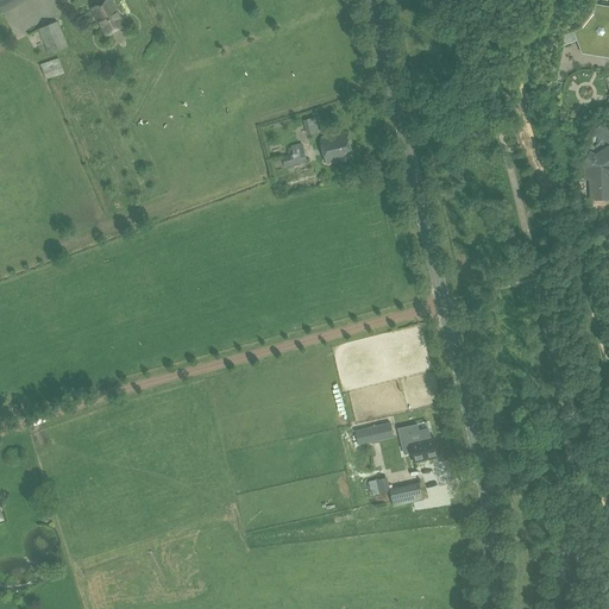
[(27,0),(0,0),(0,6),(4,13),(27,0)]
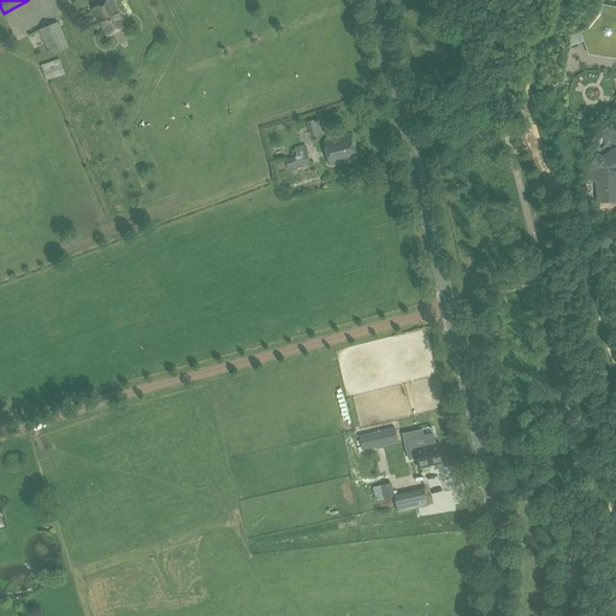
[(128,27),(113,0),(110,0),(94,9),(108,36),(128,27)]
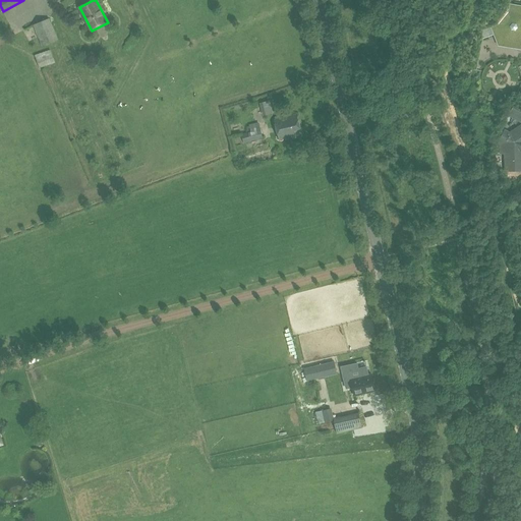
[(520,0),(514,0),(514,5),(498,23),(481,31),(483,38),(495,35),(499,46),(520,49),(520,5),(520,0)]
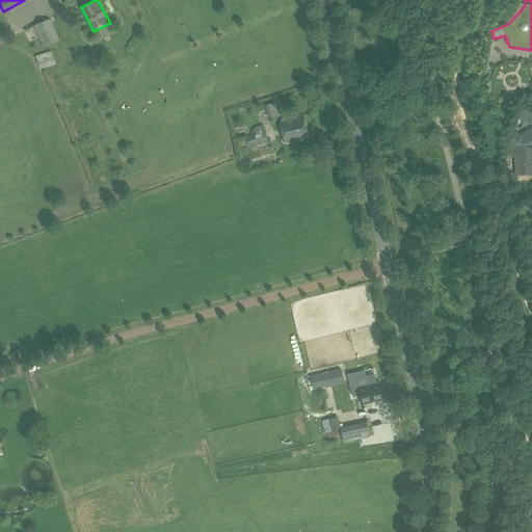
[(34,26),(43,48),(60,41),(51,19),(34,26)]
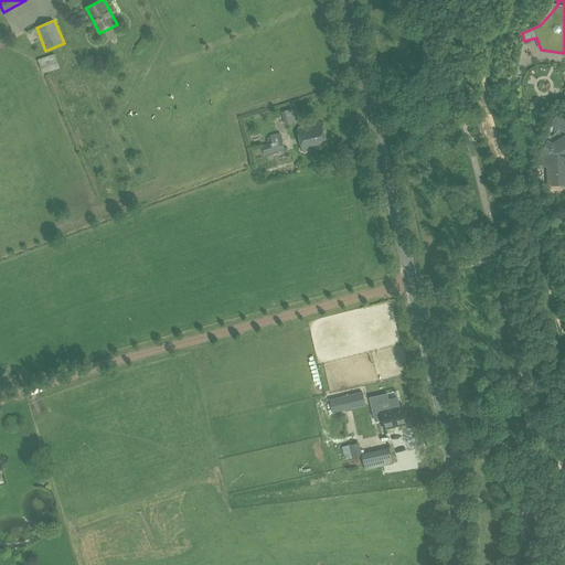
[(38,60),(41,71),(42,74),(60,68),(54,54),(52,55),(38,60)]
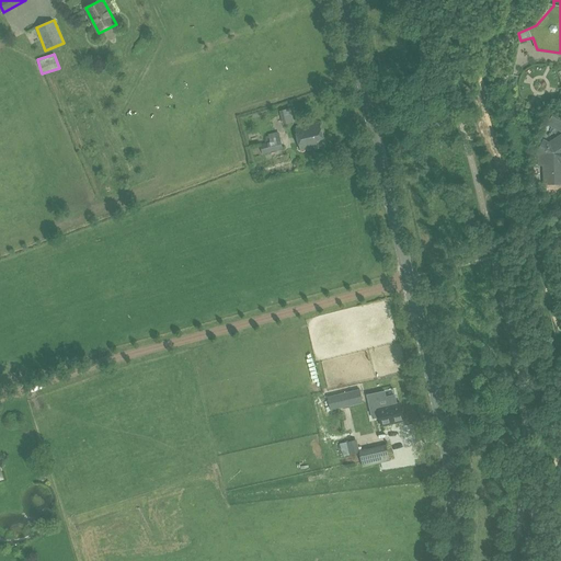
[(301,150),(324,145),(320,124),(296,129),(301,150)]
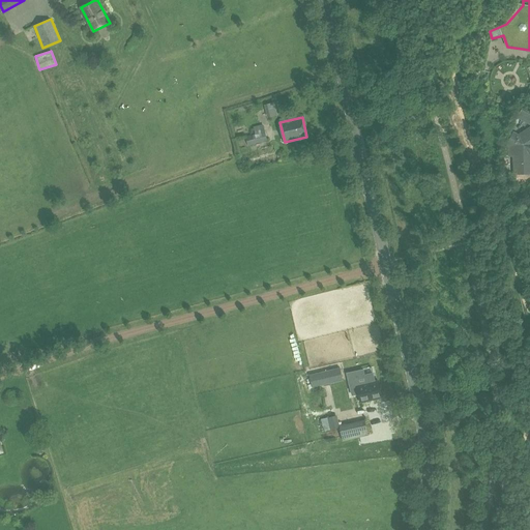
[(246,137),(248,145),(266,141),(263,125),(254,127),(256,135),(246,137)]
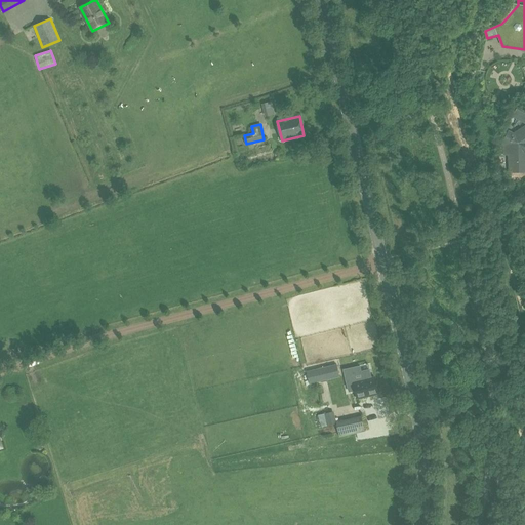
[(508,156),(509,173),(524,172),(524,125),(514,133),(509,130),(501,145),(505,147),(502,150),(503,156),(508,156)]
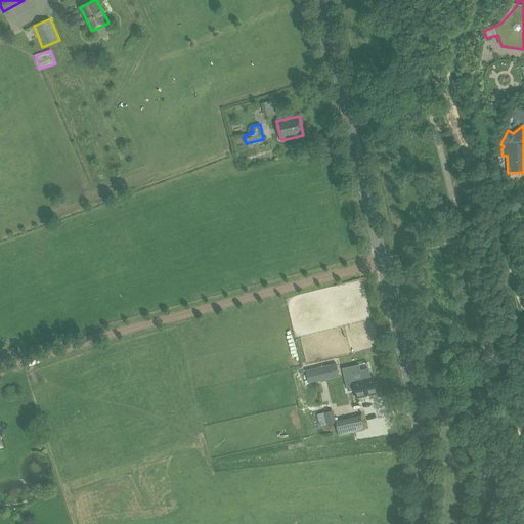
[(325,380),(326,380),(340,377),(337,363),(322,366),(306,370),(309,384),(325,380)]
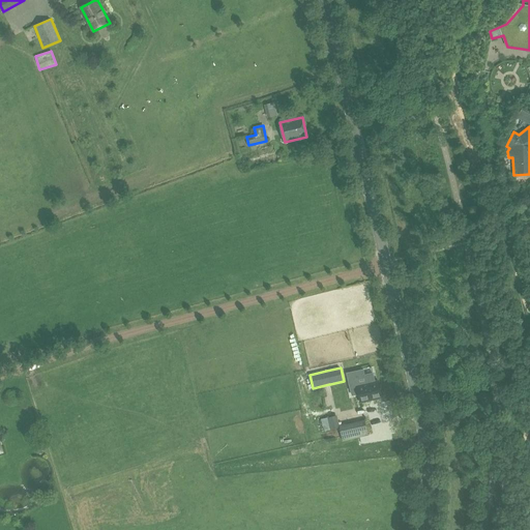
[(349,373),(353,387),(357,386),(360,403),(382,398),(378,380),(375,381),(373,373),(364,375),(363,370),(349,373)]
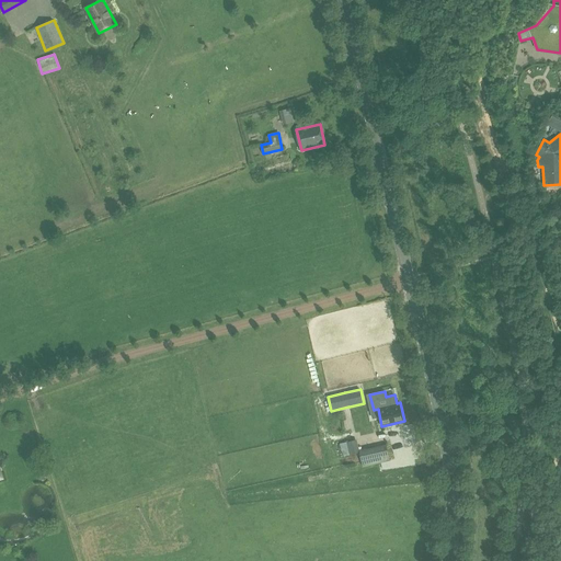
[(346,454),(359,450),(357,439),(344,443),(346,454)]
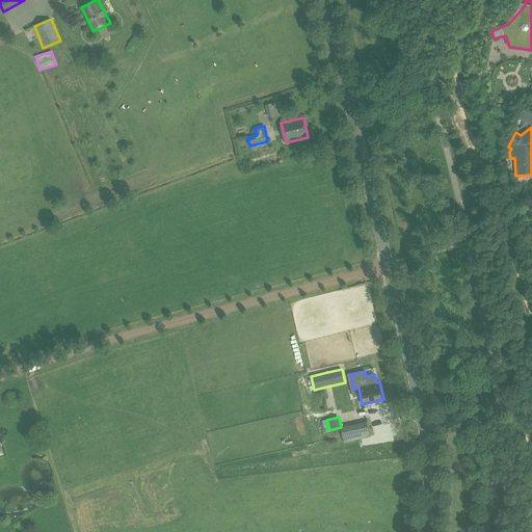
[(366,422),(341,428),(344,443),(370,437),(366,422)]
